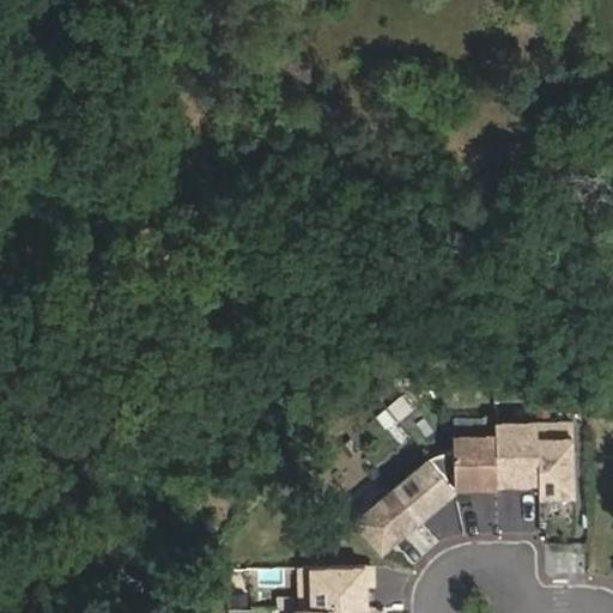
[(375,412),(383,429),(416,412),(407,396),(375,412)]
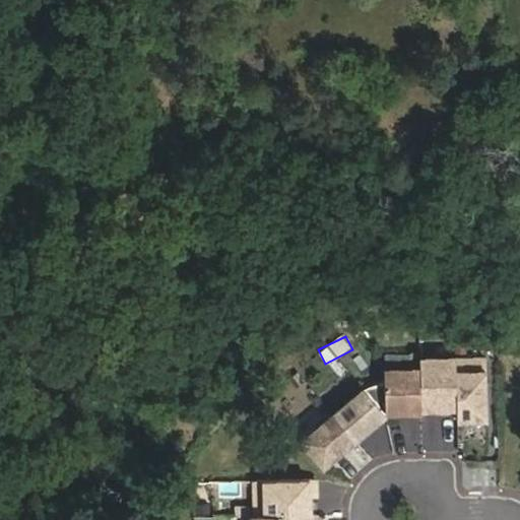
[(456,413),(456,361),(456,360),(419,360),(420,370),(420,410),(440,410),(440,413),(456,413)]
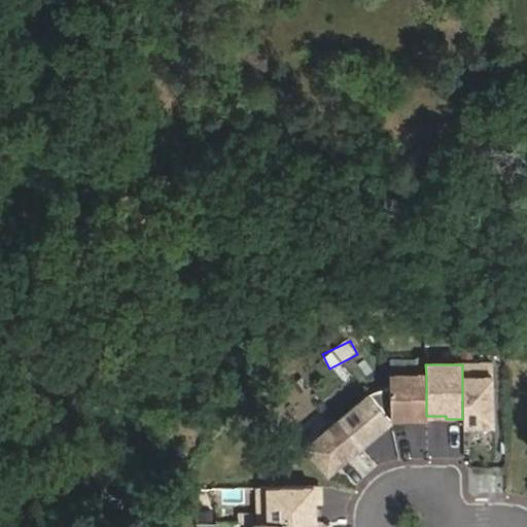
[(492,365),(462,365),(462,419),(462,427),(493,427),(492,365)]
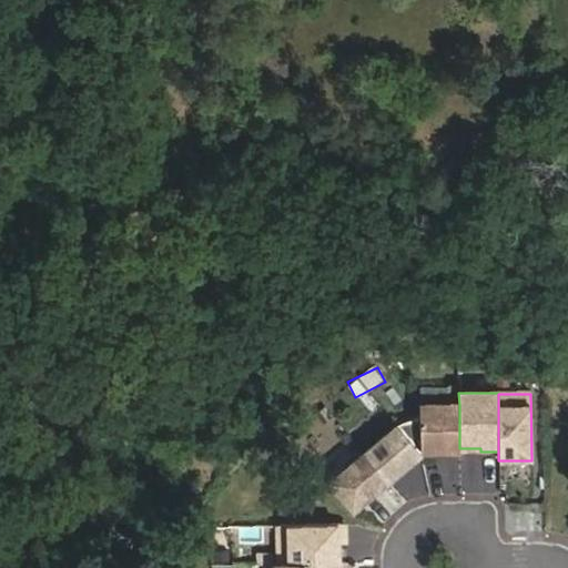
[(459,448),(459,404),(421,404),(421,453),(459,453),(459,448)]
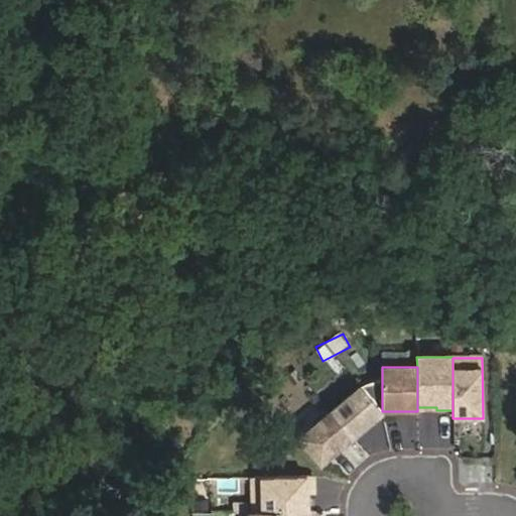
[(330,410),(352,436),(382,411),(361,385),(330,410)]
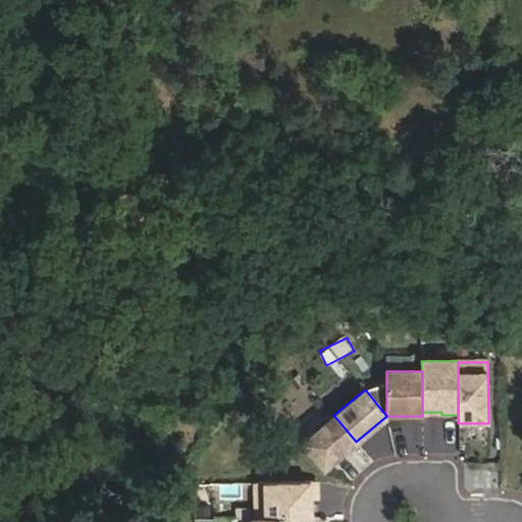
[(356,441),(333,415),(301,442),(322,469),(356,441)]
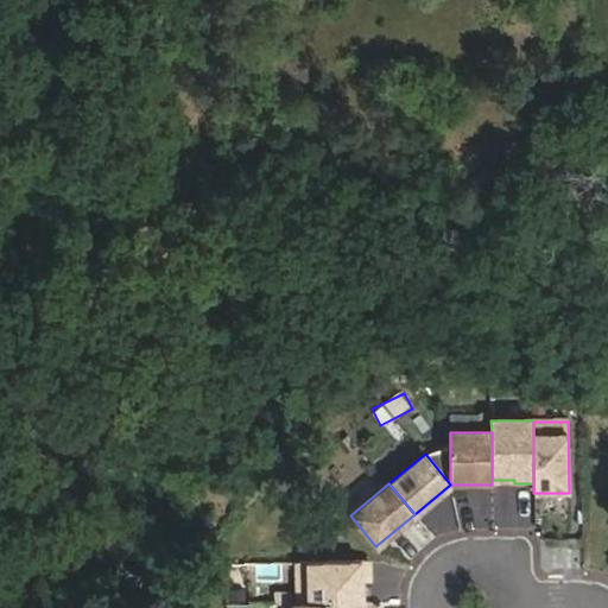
[(299,602),(362,601),(361,580),(369,580),(368,561),(298,562),(299,602)]
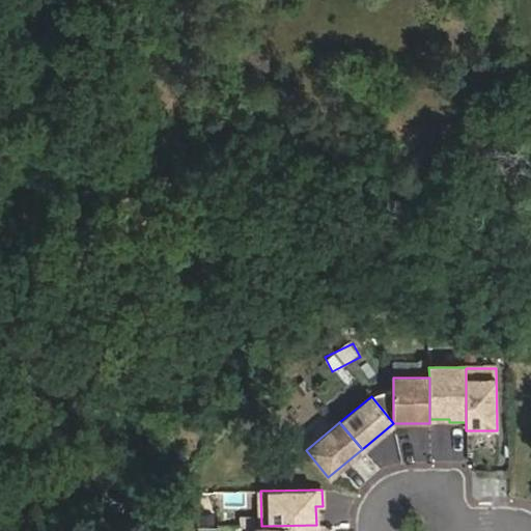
[(247,491),(224,491),(224,506),(247,506),(247,491)]
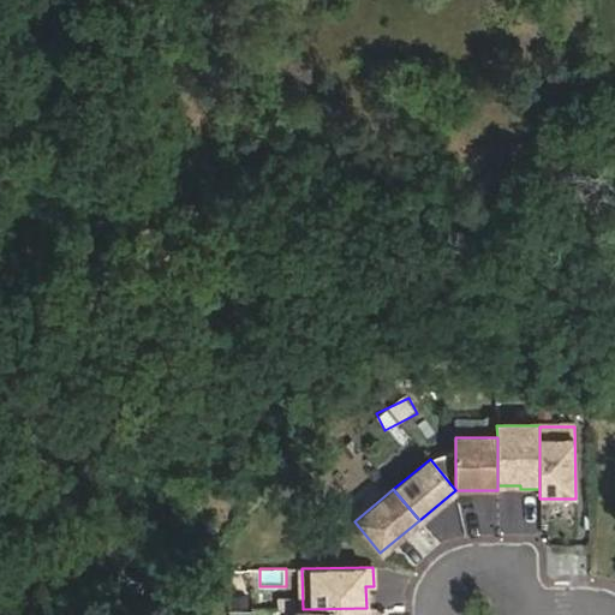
[(228,614),(236,614),(251,614),(254,596),(231,595),(228,614)]
